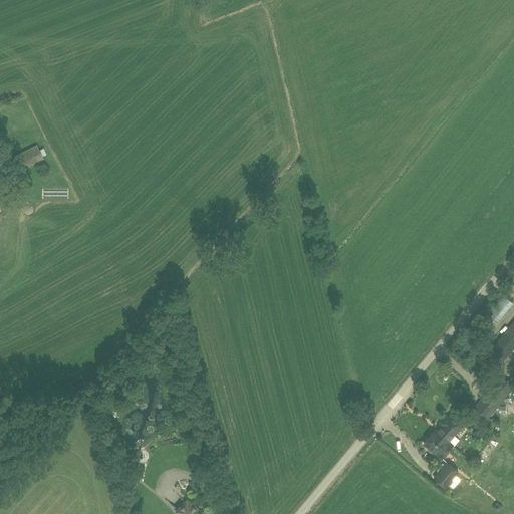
[(18,172),(44,160),(37,145),(11,157),(18,172)]
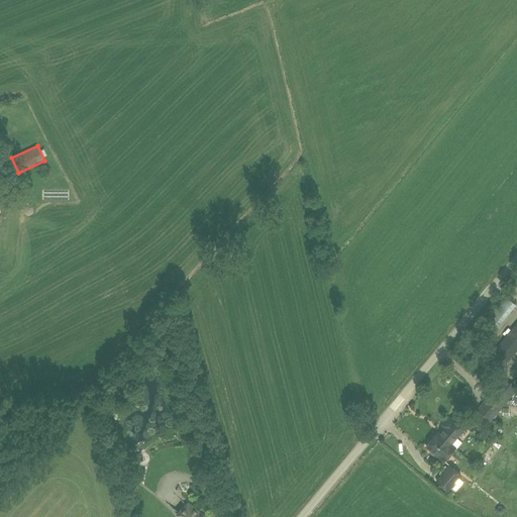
[(491,332),(516,305),(507,297),(484,325),(491,332)]
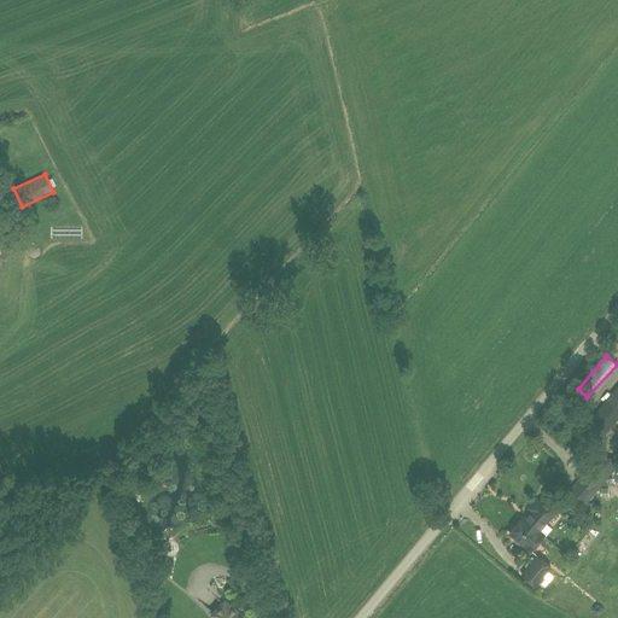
[(617,418),(617,385),(588,423),(605,435),(617,418)]
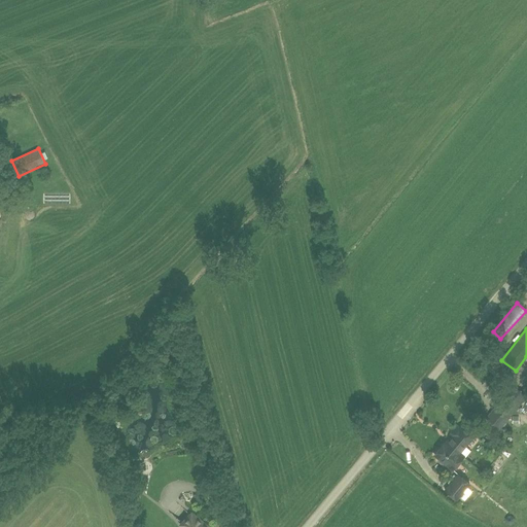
[(488,420),(500,430),(526,397),(526,396),(515,387),(488,420)]
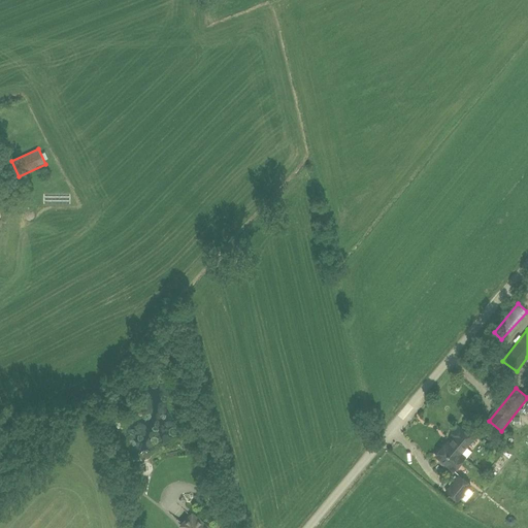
[(448,443),(460,454),(473,438),(461,428),(460,429),(458,427),(452,434),(454,436),(451,440),(448,443)]
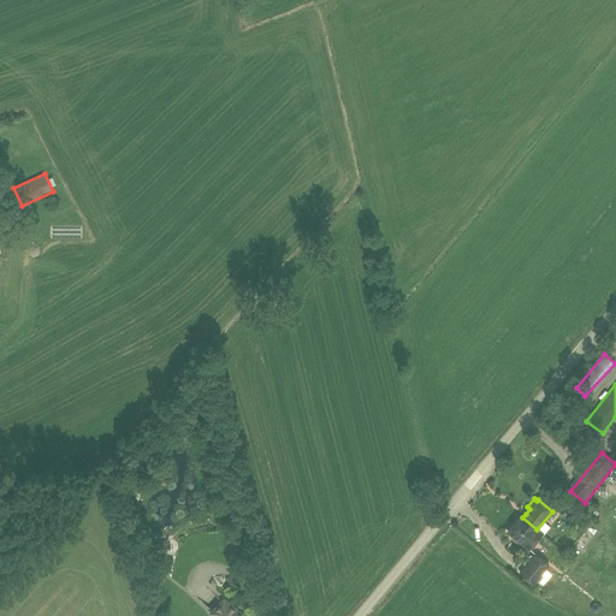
[(543,534),(537,529),(522,517),(521,516),(508,531),(514,535),(511,538),(519,545),(521,543),(529,549),(543,534)]
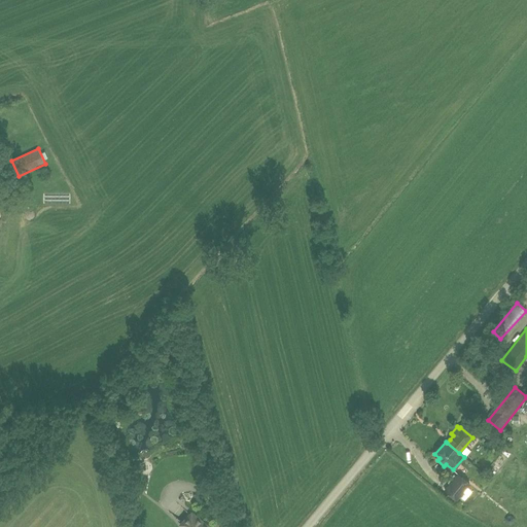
[(502,455),(491,470),(497,476),(508,459),(502,455)]
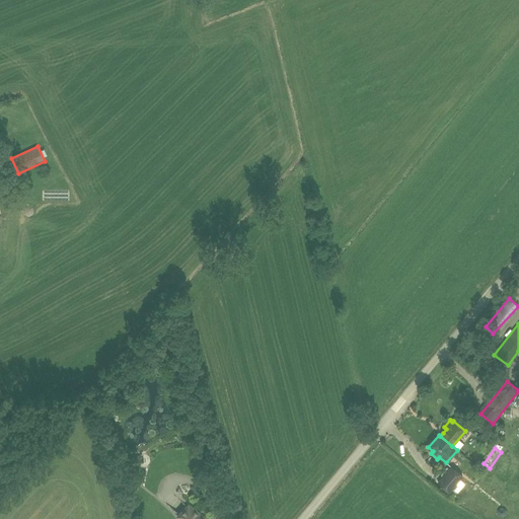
[(450,492),(462,476),(451,467),(439,483),(450,492)]
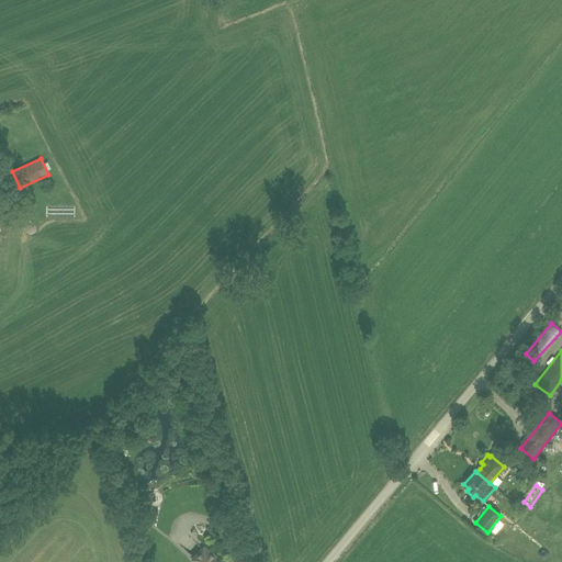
[(139,542),(153,523),(145,517),(132,537),(139,542)]
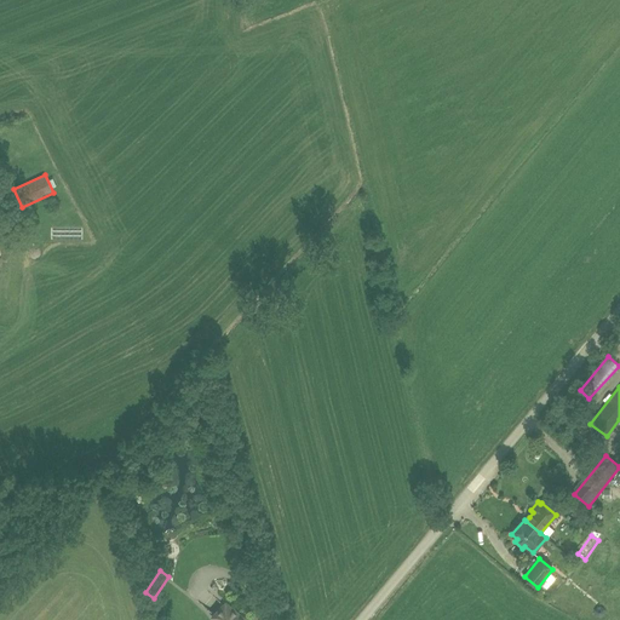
[(244,619),(225,604),(214,618),(217,619),(244,619)]
